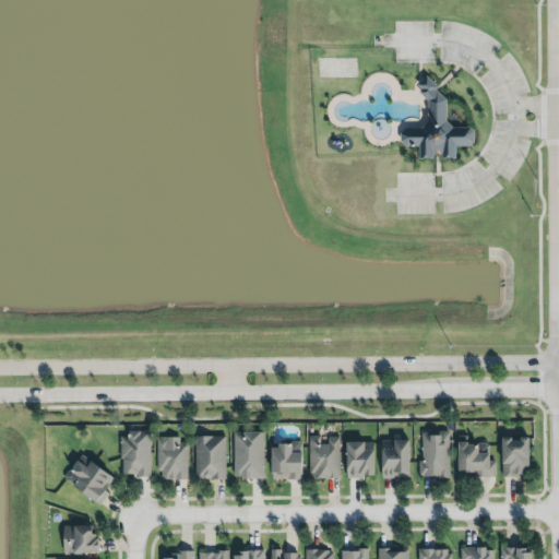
[(444,126),(444,95),(435,95),(435,81),(424,81),(423,129),(402,129),(402,146),(416,147),(416,159),(436,159),(453,159),(454,146),(472,146),(472,126),(444,126)]
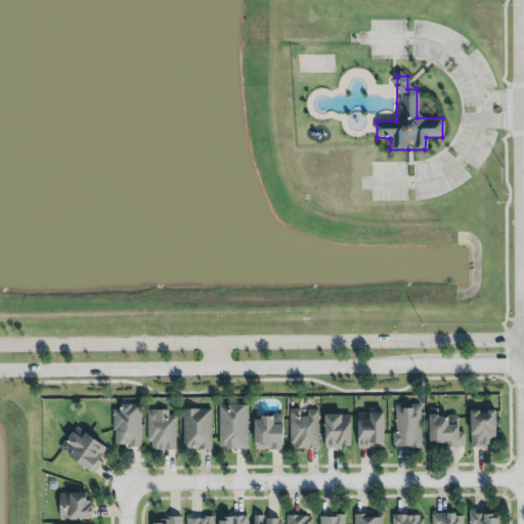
[(140,446),(140,404),(120,404),(120,409),(112,409),(113,446),(140,446)]
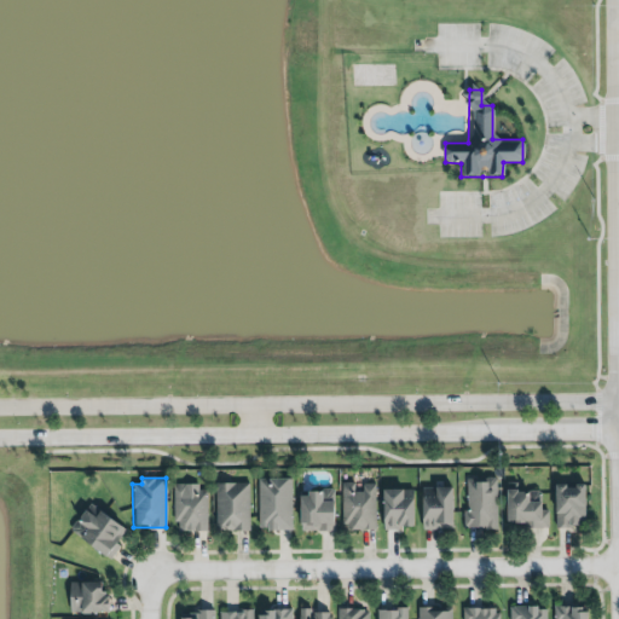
[(290,479),(258,479),(259,531),(291,531),(290,479)]
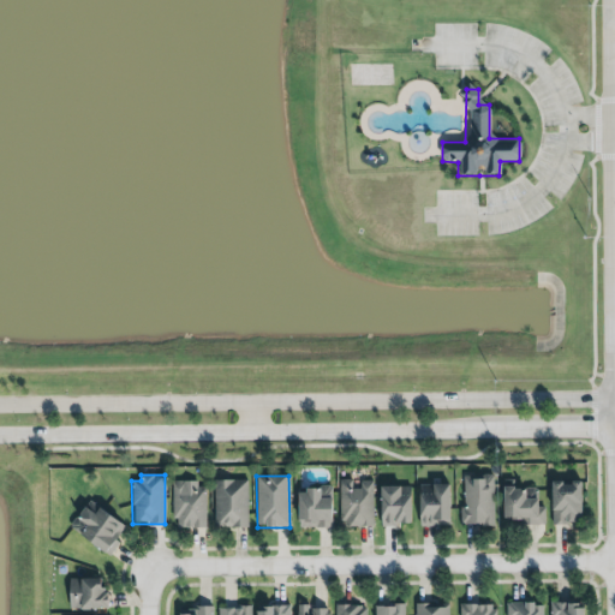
[(460,526),(493,525),(493,476),(463,476),(464,509),(459,509),(460,526)]
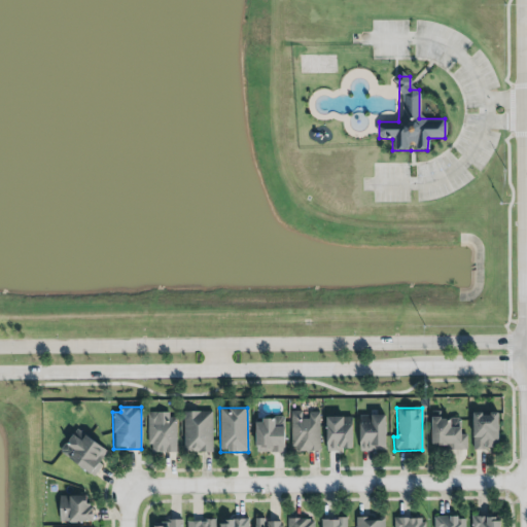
[(184,411),(184,448),(186,452),(213,452),(213,433),(213,412),(204,412),(203,411),(184,411)]
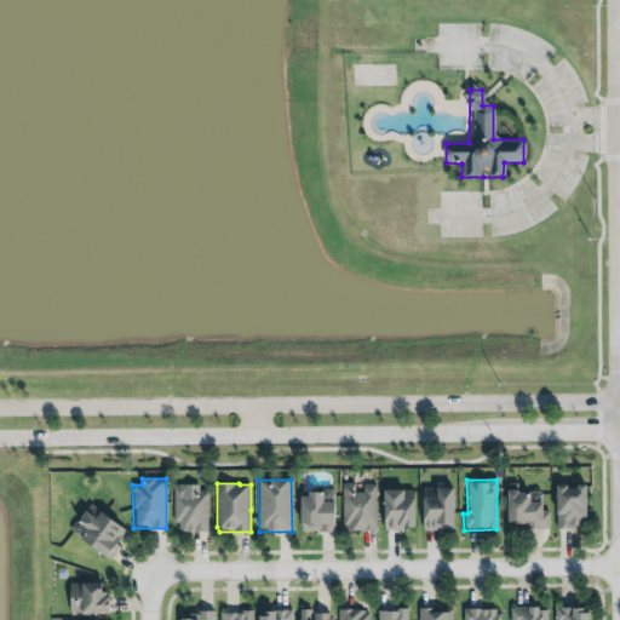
[(206,532),(205,484),(173,486),(174,533),(206,532)]
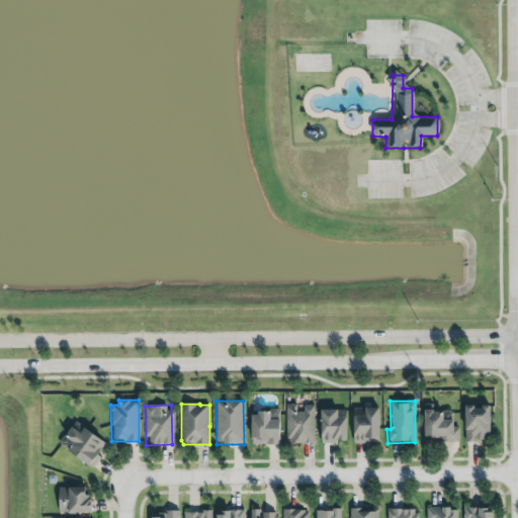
[(287,405),(288,440),(291,440),(292,445),(309,446),(317,445),(316,407),(306,407),(305,413),(298,414),(297,405),(287,405)]
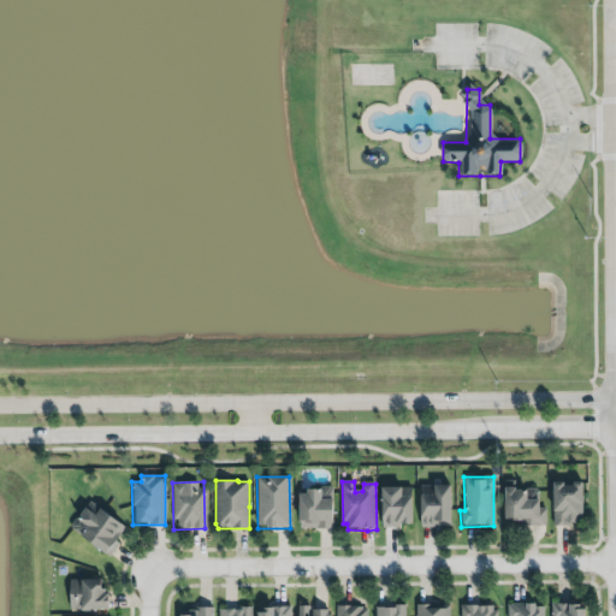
[(550,523),(580,523),(579,484),(550,484),(550,523)]
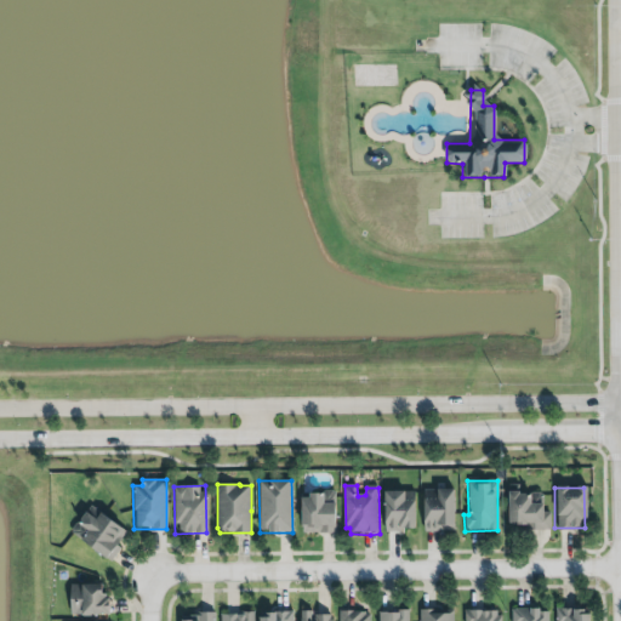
[(426,490),(456,490),(456,531),(442,531),(442,533),(426,533),(426,490)]
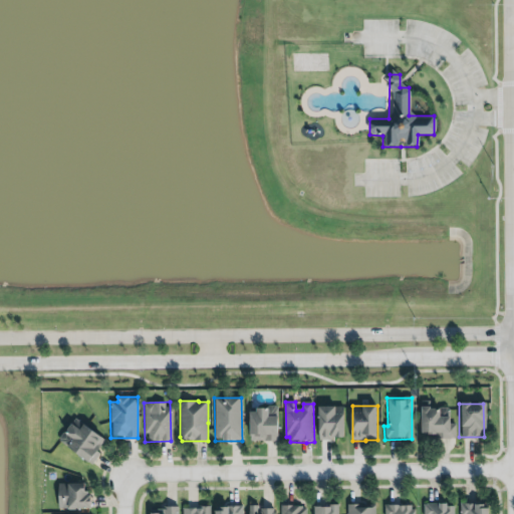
[(248,442),(277,441),(275,408),(247,409),(248,442)]
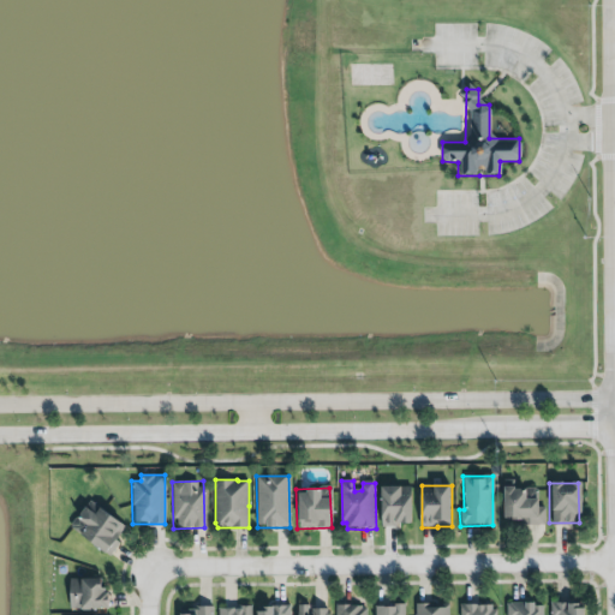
[(383,489),(383,529),(400,529),(400,527),(408,527),(413,527),(413,489),(383,489)]
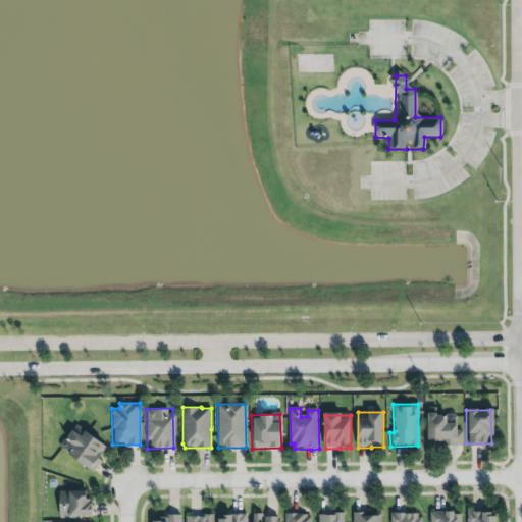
[(429,416),(438,416),(438,418),(449,418),(449,426),(459,425),(459,432),(464,432),(465,447),(445,447),(445,445),(430,445),(429,416)]
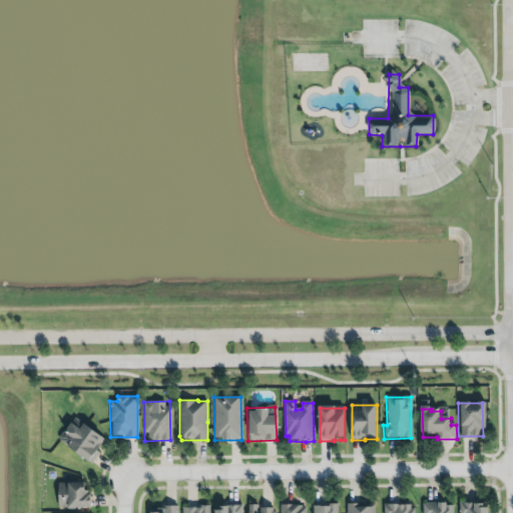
[(105,440),(97,453),(100,454),(93,465),(77,457),(68,449),(69,448),(61,442),(61,441),(61,439),(64,434),(67,433),(76,419),(84,426),(93,434),(105,440)]
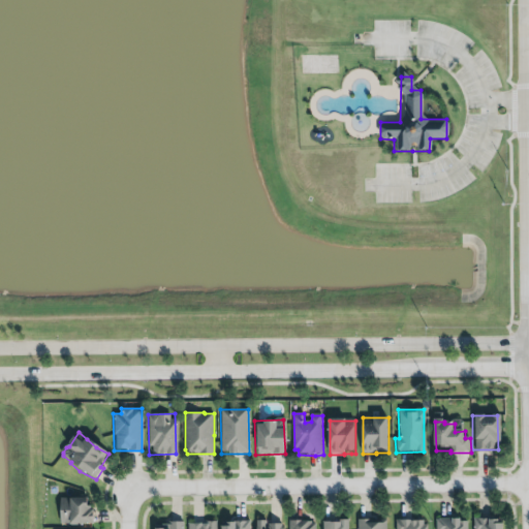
[(61,499),(89,500),(89,508),(92,508),(92,512),(94,512),(95,527),(71,526),(71,525),(62,525),(61,499)]
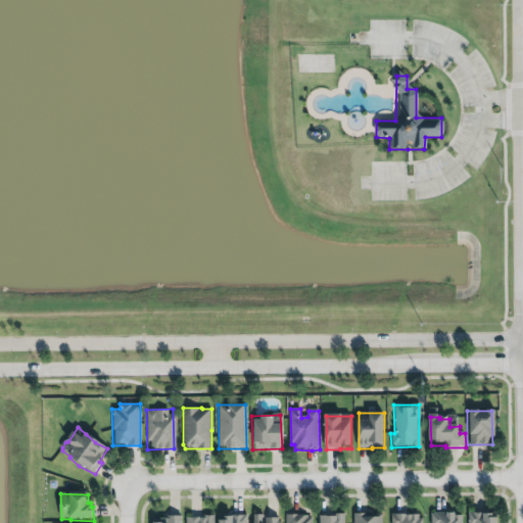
[(247,514),(247,522),(219,522),(219,519),(221,517),(225,516),(229,516),(232,516),(232,515),(247,514)]
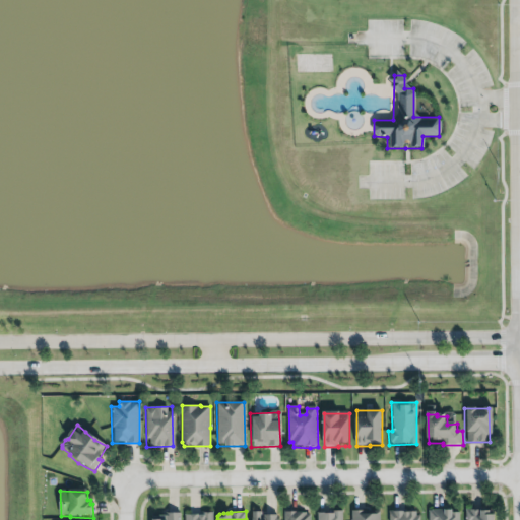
[(253,512),(252,519),(277,519),(277,514),(263,515),(263,511),(257,511),(253,512)]
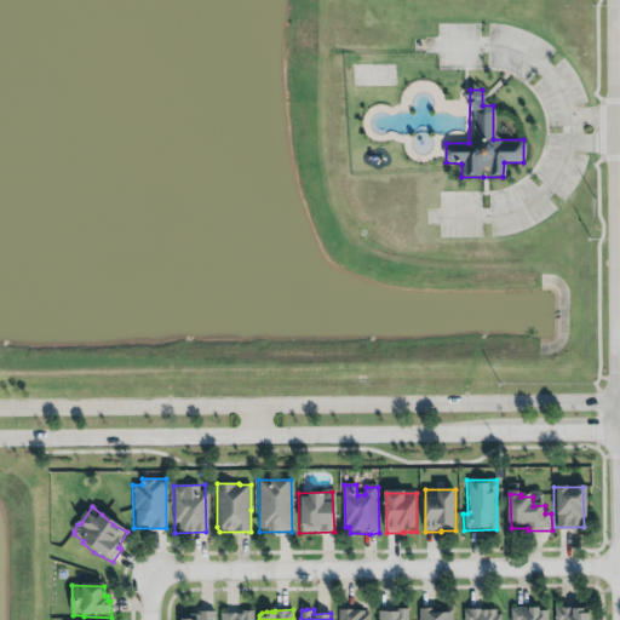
[(420,619),(420,609),(452,609),(452,619),(420,619)]
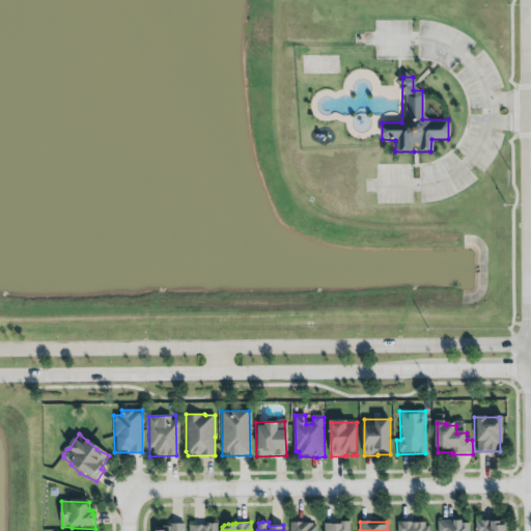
[(470,530),(470,525),(467,525),(463,526),(464,523),(459,524),(454,523),(442,522),(439,523),(439,530),(470,530)]
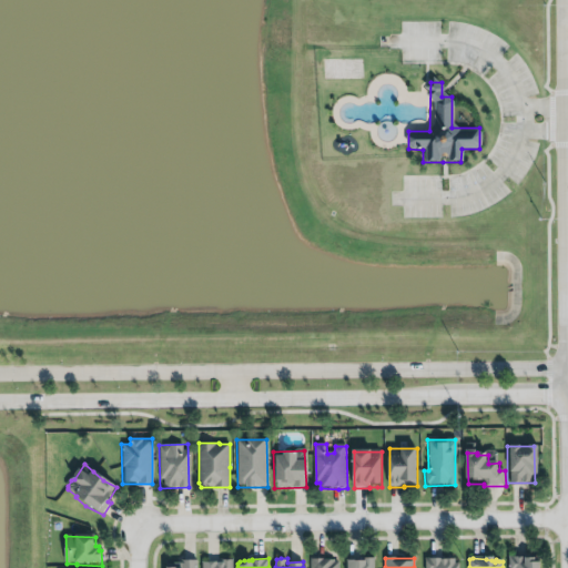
[(510,558),(510,567),(541,567),(541,565),(537,565),(537,560),(526,560),(526,558),(510,558)]
